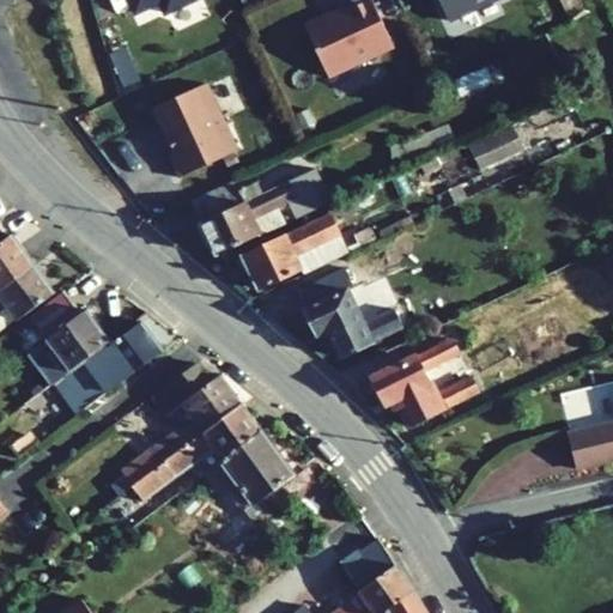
[(129,0),(135,12),(159,1),(164,13),(194,0),(129,0)]
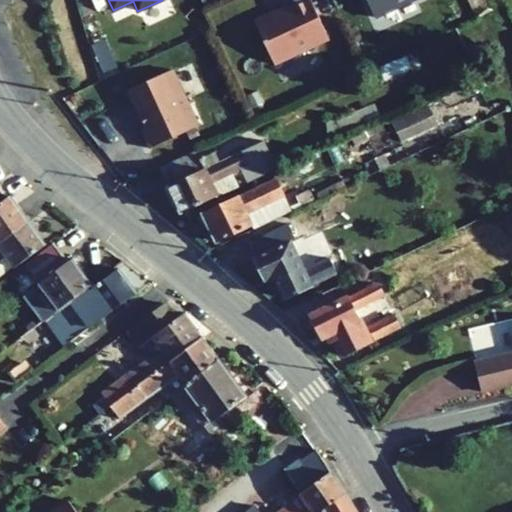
[(328,39),(309,0),(293,0),(284,4),(286,9),(254,24),(273,65),(328,39)]
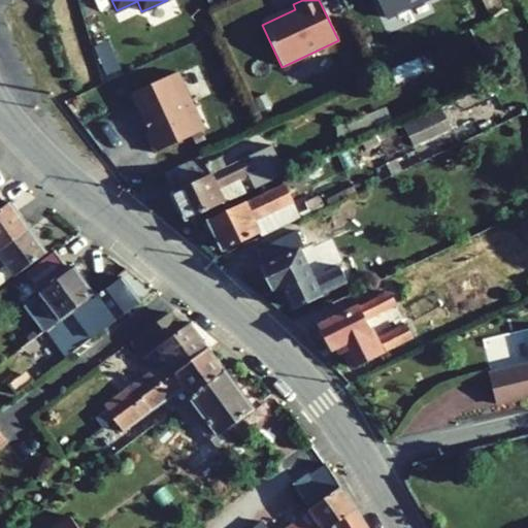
[(378,0),(387,18),(424,0),(378,0)]
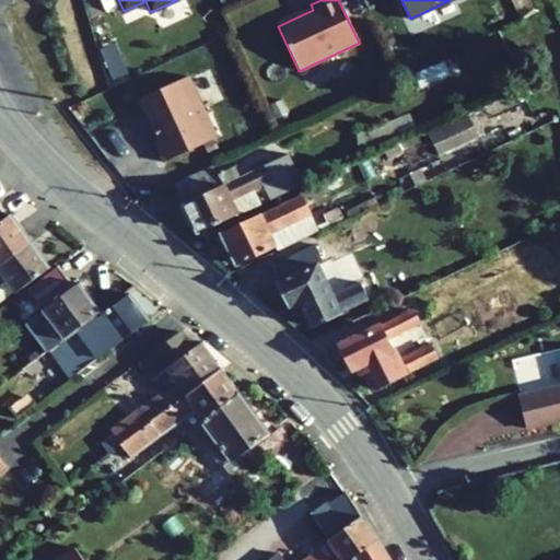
[(451,76),(444,60),(413,73),(420,89),(451,76)]
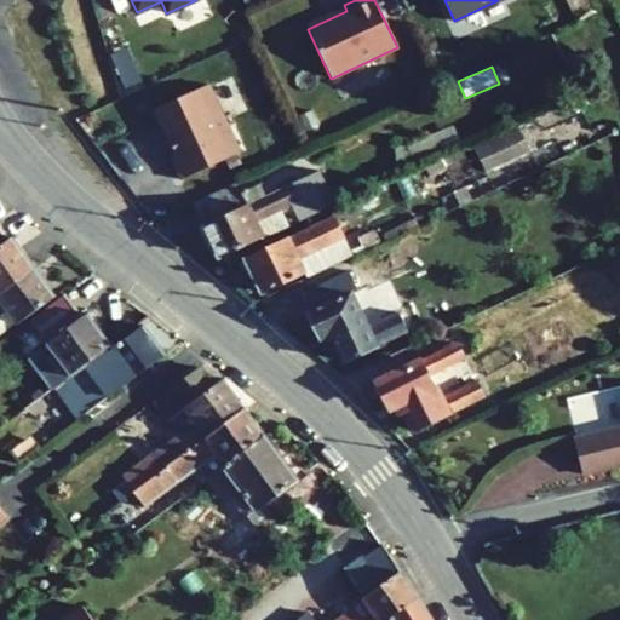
[(212,87),(227,116),(240,109),(225,80),(212,87)]
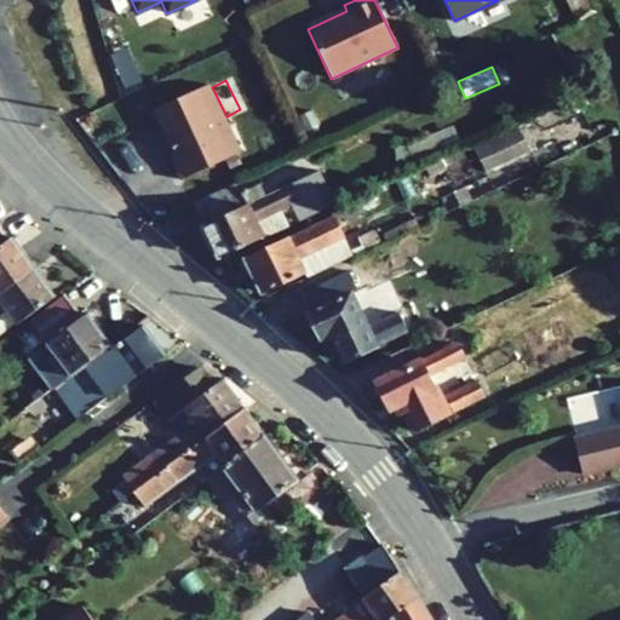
[(207,85),(155,109),(176,155),(171,158),(181,179),(241,153),(207,85)]
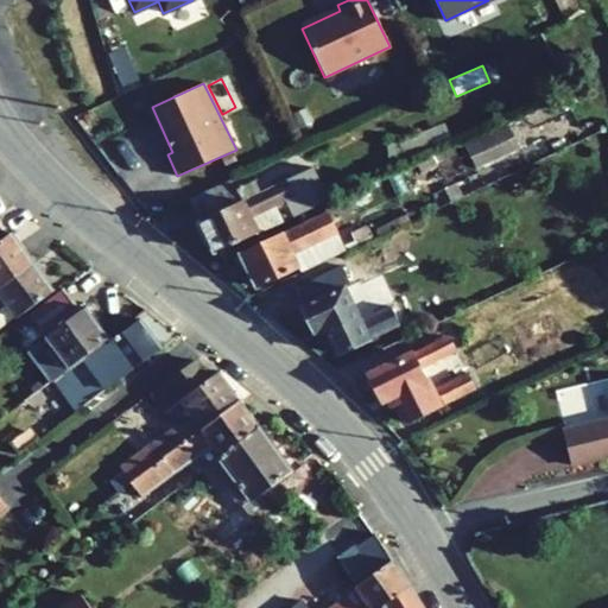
[(449,137),(444,126),(400,146),(405,157),(449,137)]
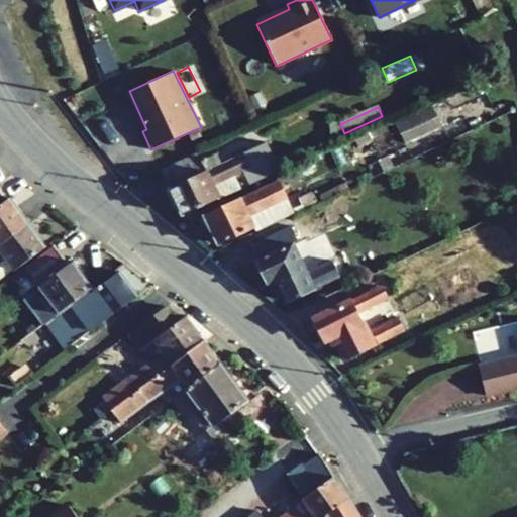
[(441,126),(433,108),(396,125),(404,142),(441,126)]
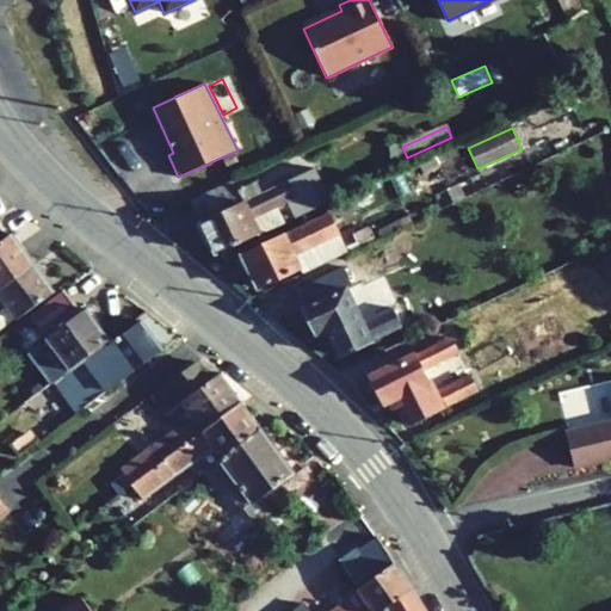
[(215,254),(284,222),(278,209),(288,204),(294,217),(331,201),(315,167),(261,193),(201,222),(215,254)]
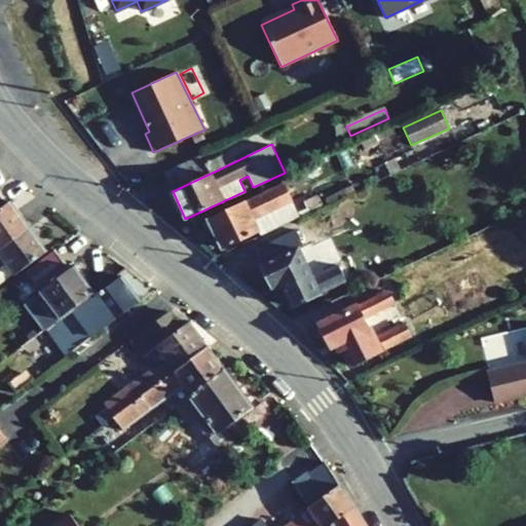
[(225,166),(220,155),(205,162),(202,155),(164,174),(173,191),(225,166)]
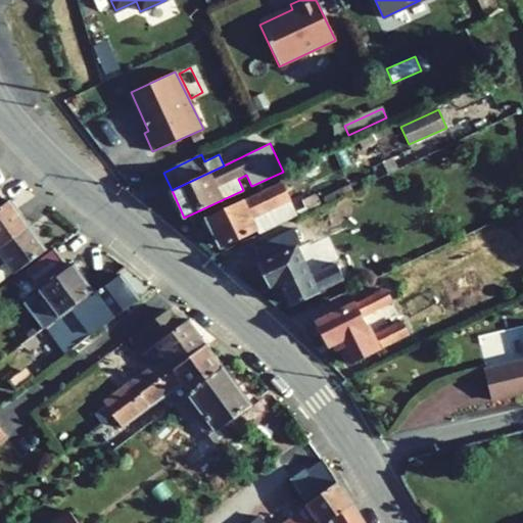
[(279,179),(281,183),(285,192),(299,185),(297,180),(320,170),(316,161),(279,179)]
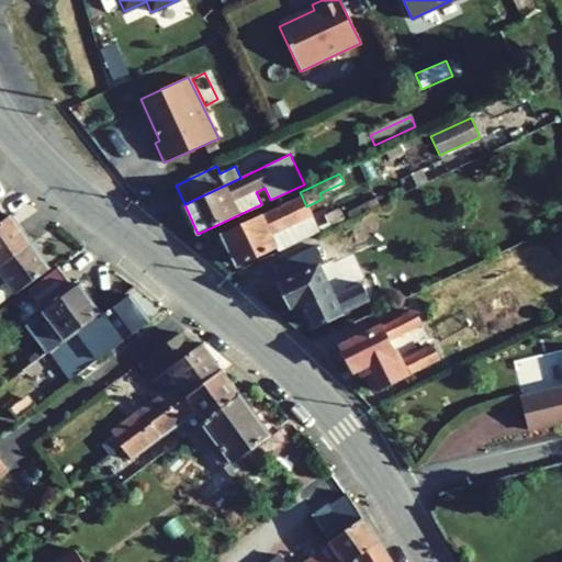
[(306,206),(302,197),(222,235),(237,266),(276,247),(270,234),(308,215),(310,215),(306,206)]
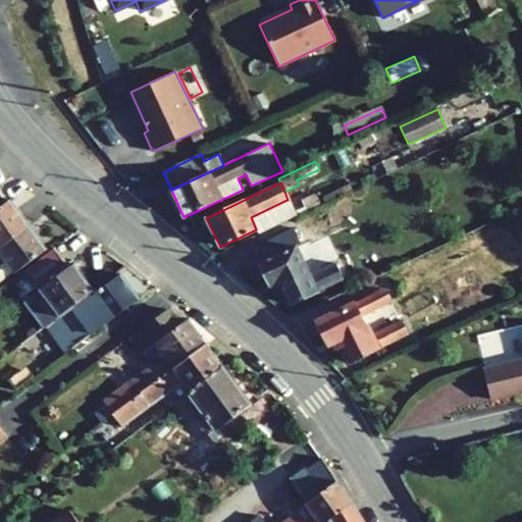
[(0,246),(30,225),(10,200),(0,207),(0,246)]
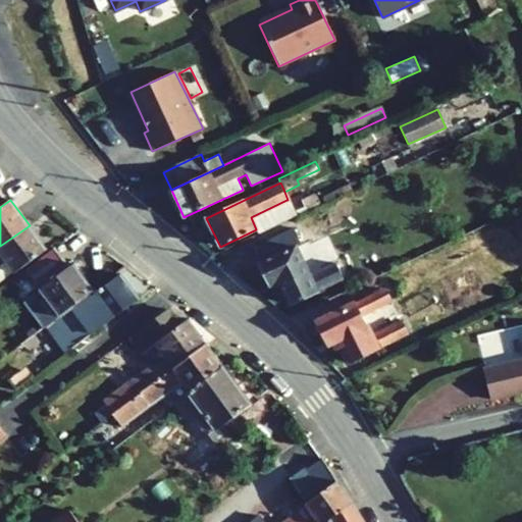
[(258,232),(294,215),(286,200),(251,217),(256,229),(258,232)]
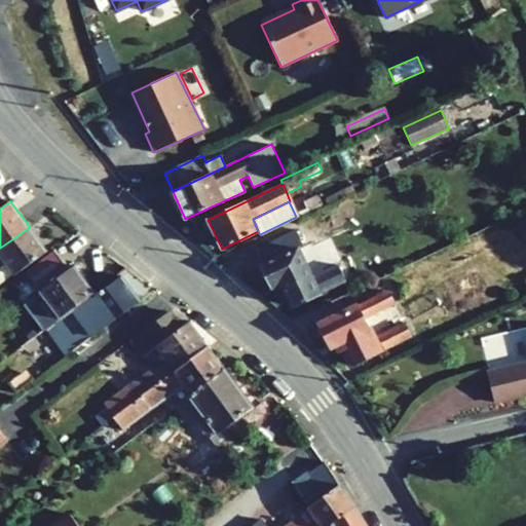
[(0,282),(12,273),(14,275),(47,251),(30,227),(0,248),(0,282)]
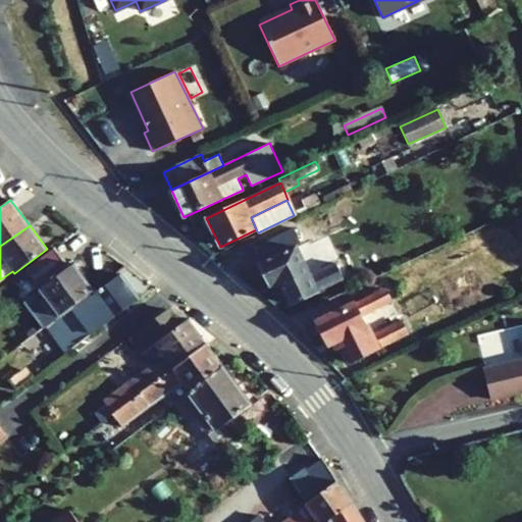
[(278,281),(290,303),(343,278),(335,261),(310,273),(297,247),(301,245),(294,228),(252,248),(269,285),(278,281)]
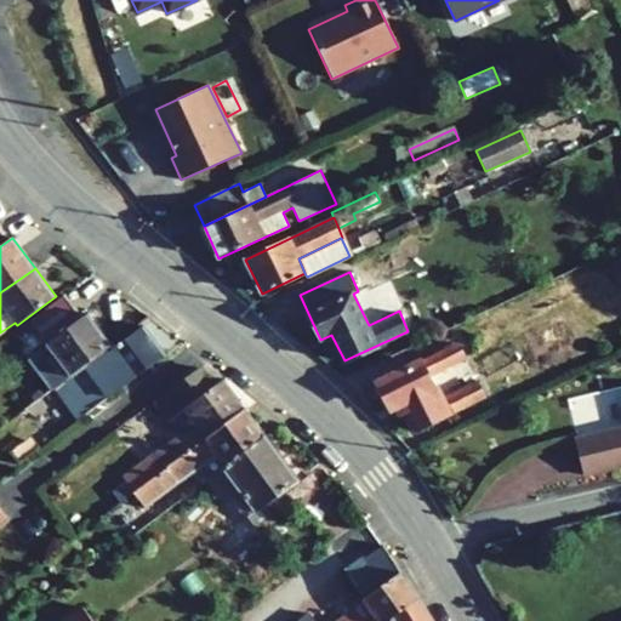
[(64,295),(30,319),(49,343),(33,354),(56,386),(104,351),(110,346),(87,314),(83,318),(64,295)]
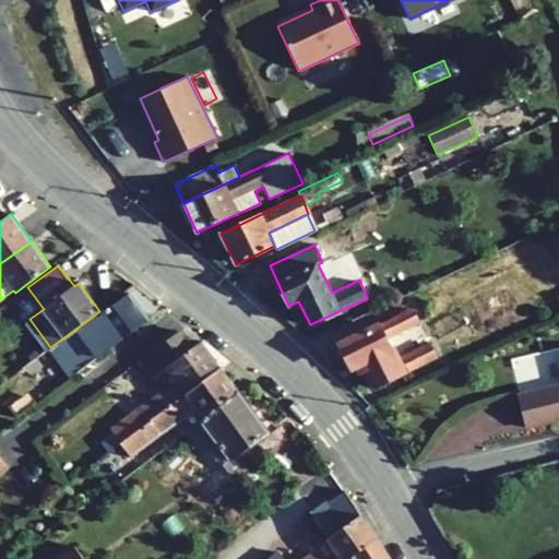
[(150,320),(129,294),(95,318),(94,316),(50,347),(49,348),(71,378),(150,320)]
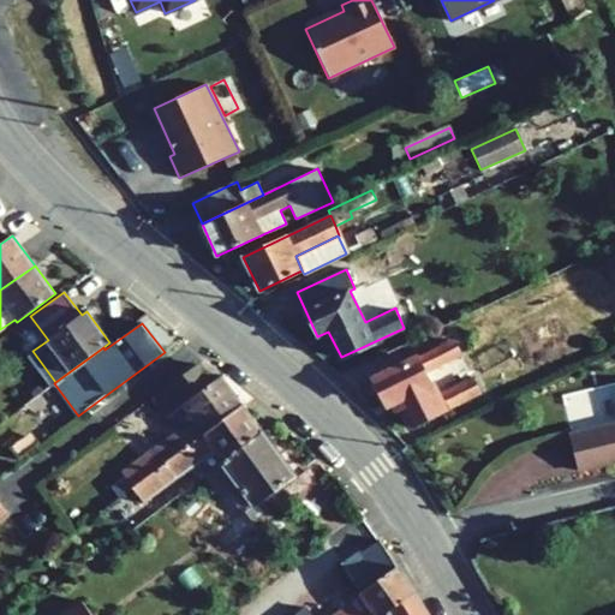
[(375,378),(386,402),(387,401),(398,396),(402,406),(412,425),(478,393),(471,380),(436,396),(424,371),(459,354),(452,341),(375,378)]
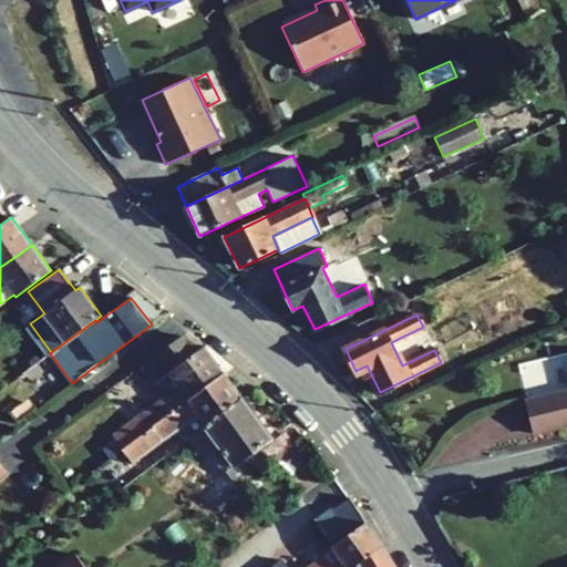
[(194,353),(182,337),(142,367),(164,395),(111,435),(114,440),(103,449),(111,459),(122,451),(154,426),(224,374),(204,347),(194,353)]
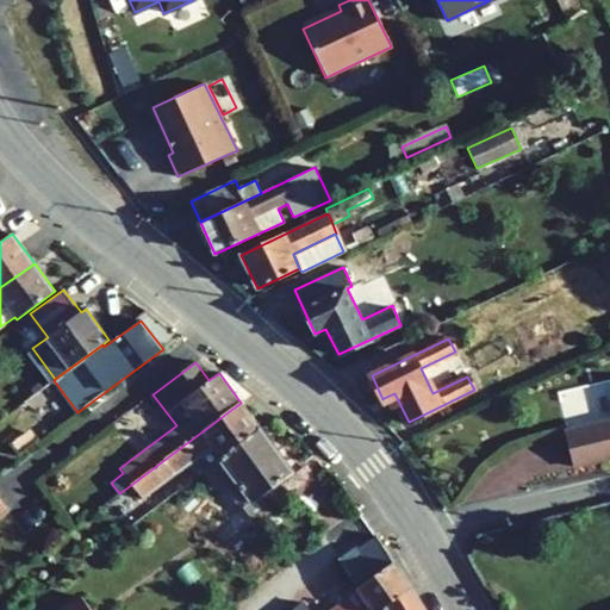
[(49,383),(39,369),(16,387),(25,402),(49,383)]
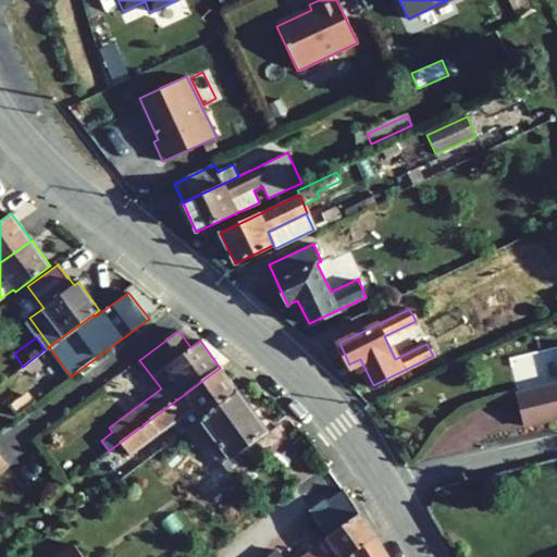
[(173,423),(182,434),(187,430),(237,393),(220,368),(151,419),(120,443),(130,456),(173,423)]
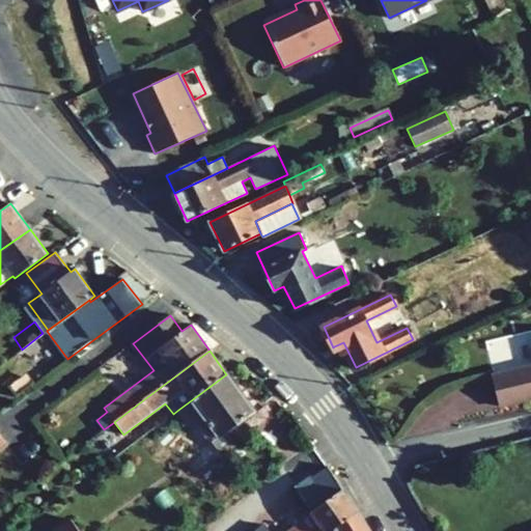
[(530,365),(493,374),(500,407),(530,398),(530,365)]
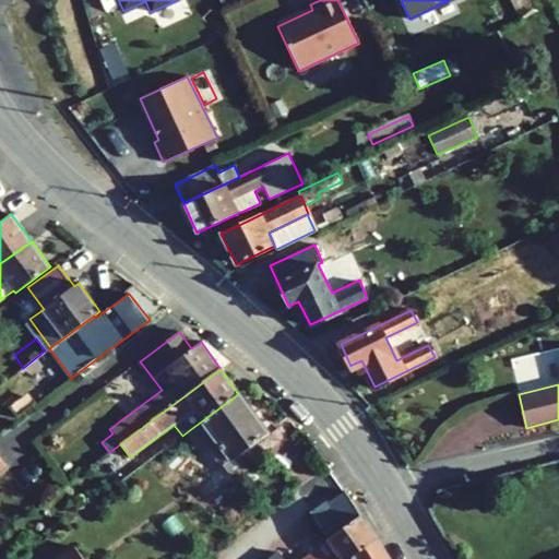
[(230,476),(246,466),(236,454),(268,431),(238,394),(188,431),(203,452),(207,450),(219,466),(222,465),(230,476)]
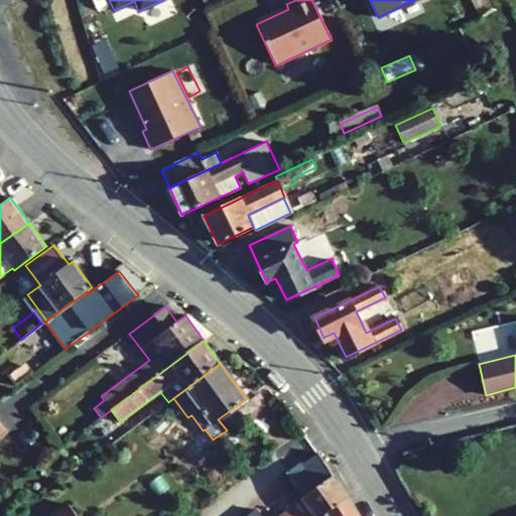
[(111,410),(101,417),(110,429),(120,422),(111,410)]
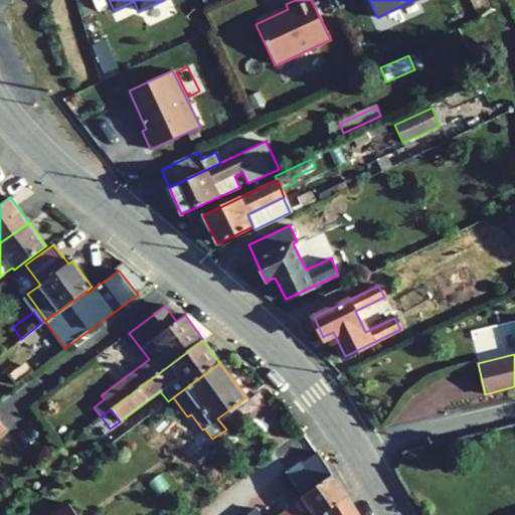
[(212,439),(204,428),(202,430),(192,437),(196,442),(200,448),(212,439)]
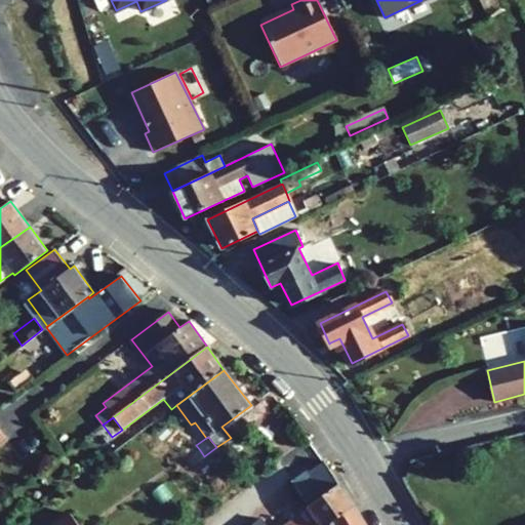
[(206,458),(204,456),(200,450),(186,460),(192,470),(206,458)]
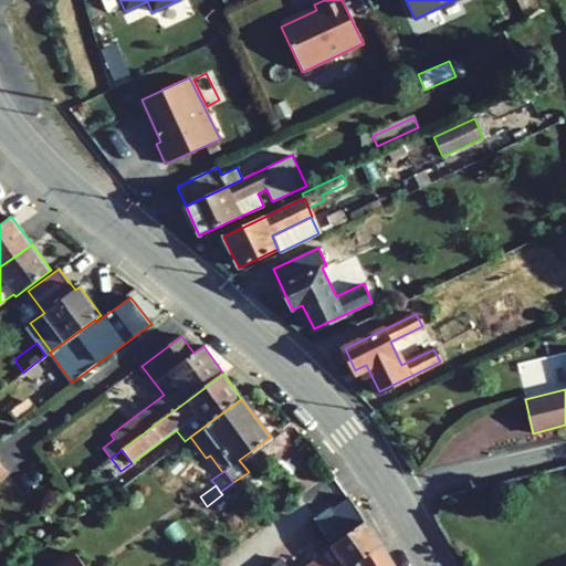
[(325,536),(315,543),(323,552),(365,522),(349,496),(331,509),(329,507),(314,519),(325,536)]
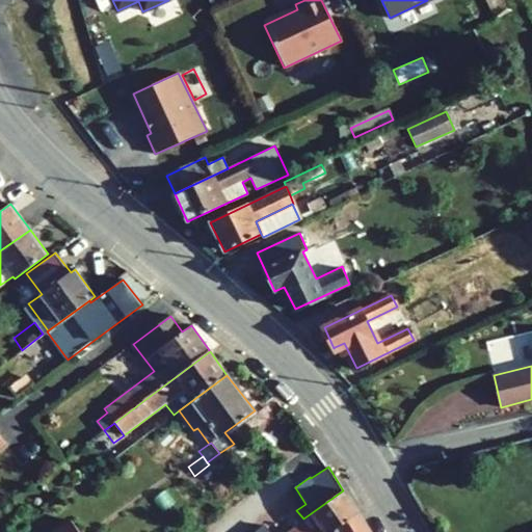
[(327,531),(335,528),(358,512),(343,490),(303,519),(292,528),(285,531),(327,531)]
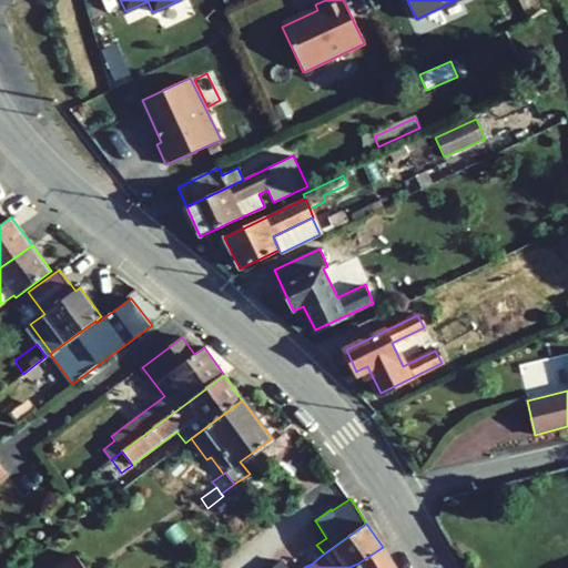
[(316,545),(304,554),(312,564),(324,554),(316,545)]
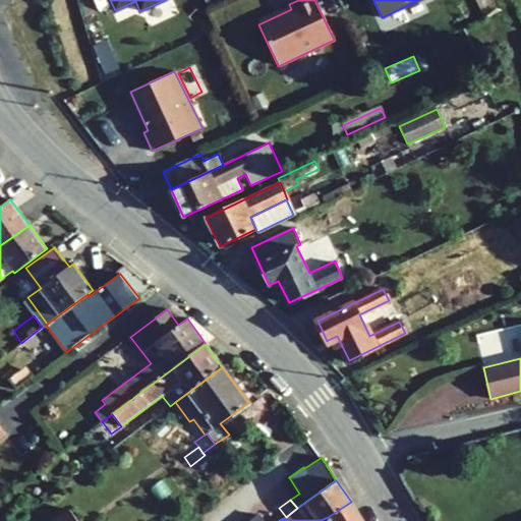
[(321,520),(361,520),(351,502),(328,517),(321,520)]
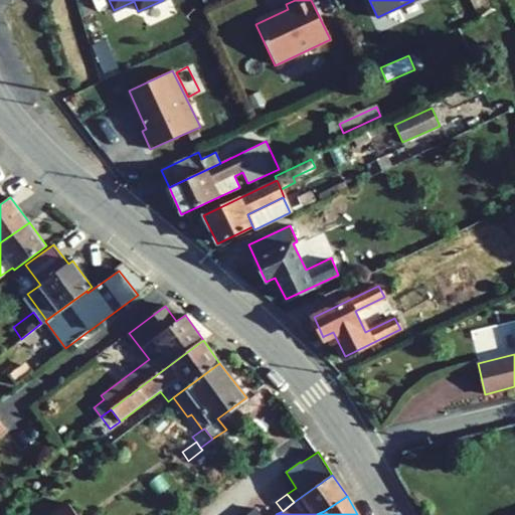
[(76,514),(68,503),(51,514),(76,514)]
